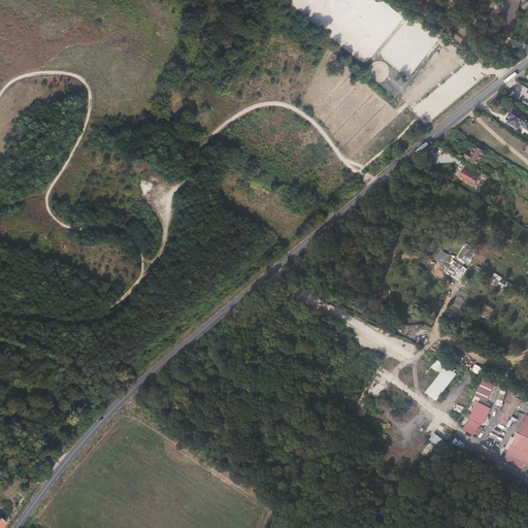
[(508,0),(502,31),(513,33),(520,0),(508,0)]
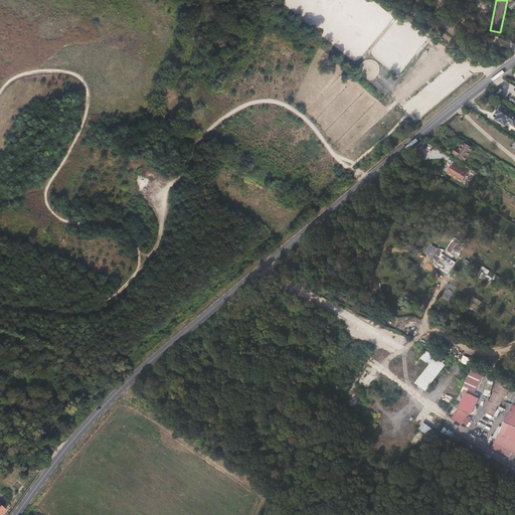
[(375,79),(369,87),(376,92),(382,84),(375,79)]
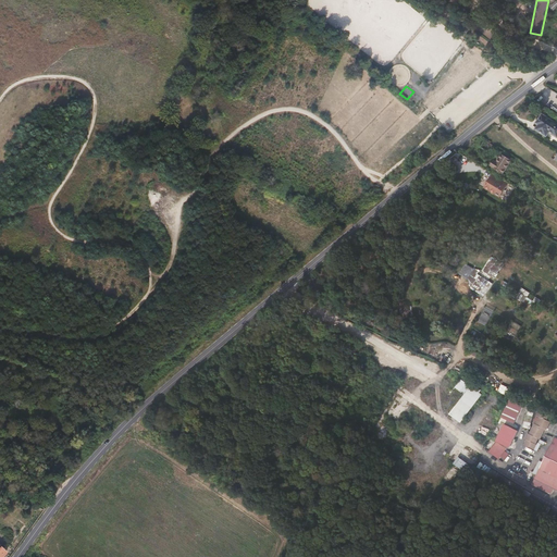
[(556,136),(556,124),(542,114),(539,120),(541,122),(539,125),(536,130),(546,136),(549,132),(556,136)]
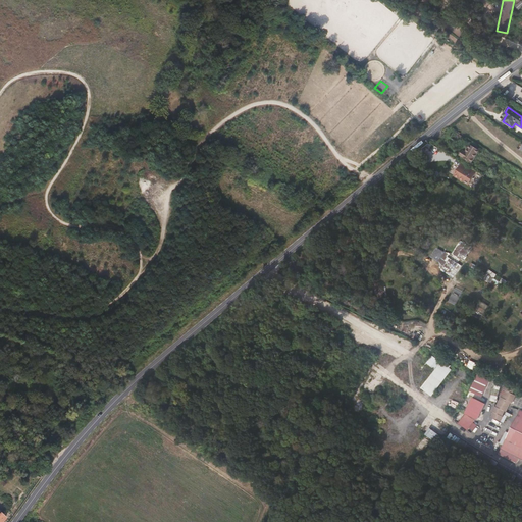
[(461,157),(473,163),(480,150),(468,144),(461,157)]
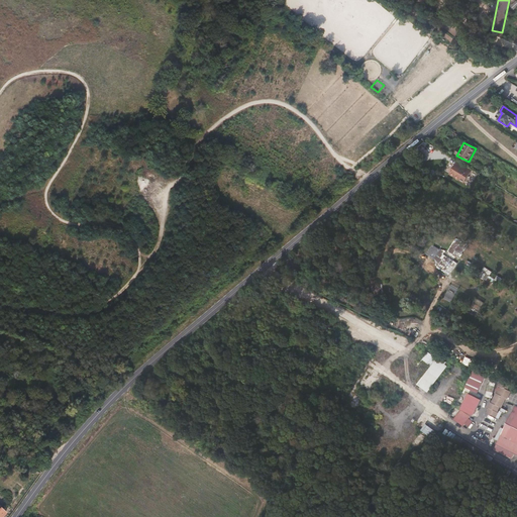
[(464,183),(472,170),(458,162),(456,166),(455,166),(451,173),(452,174),(452,175),(450,174),(464,183)]
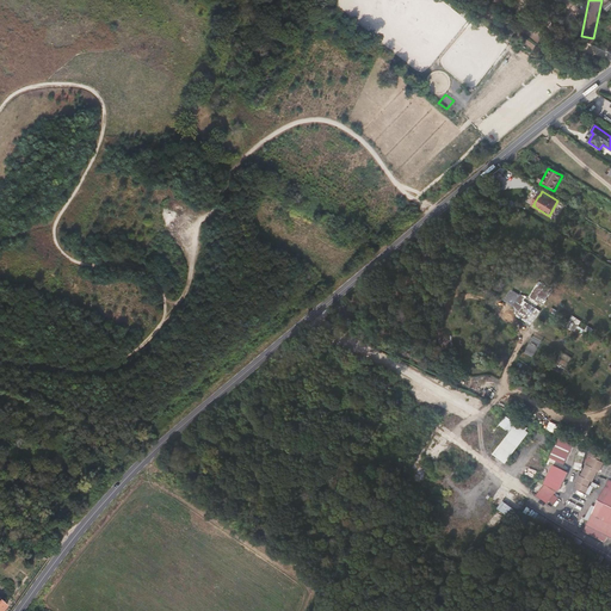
[(581,322),(573,315),(569,320),(575,323),(572,329),(574,331),(578,326),(578,325),(579,326),(581,322)]
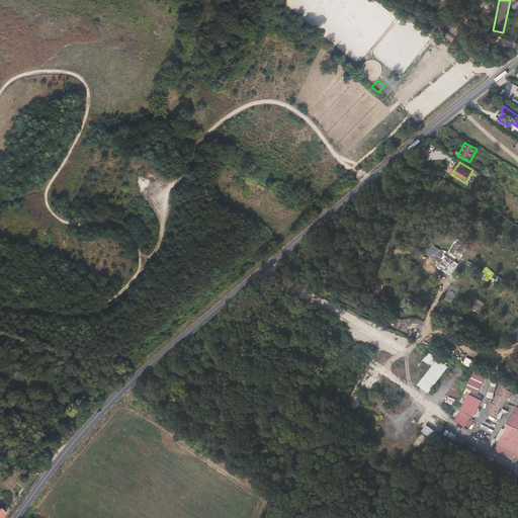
[(485,279),(488,274),(483,271),(482,270),(478,276),(484,280),(485,279)]
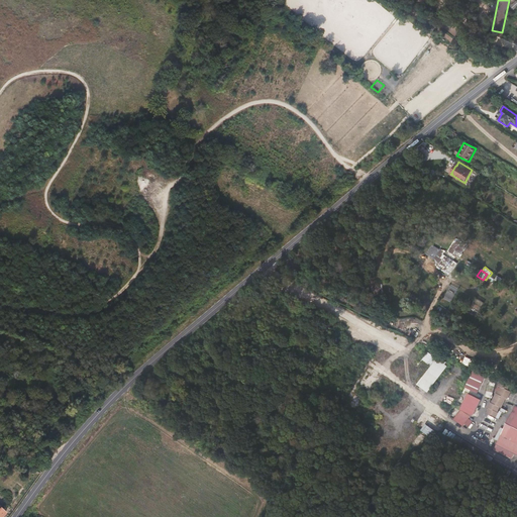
[(492,285),(495,279),(490,276),(489,275),(489,276),(486,280),(487,281),(487,282),(492,285)]
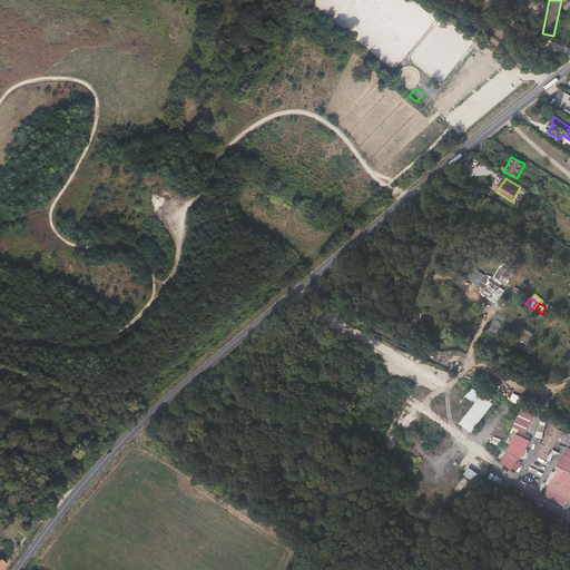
[(477,404),(482,396),(472,389),(465,396),(477,404)]
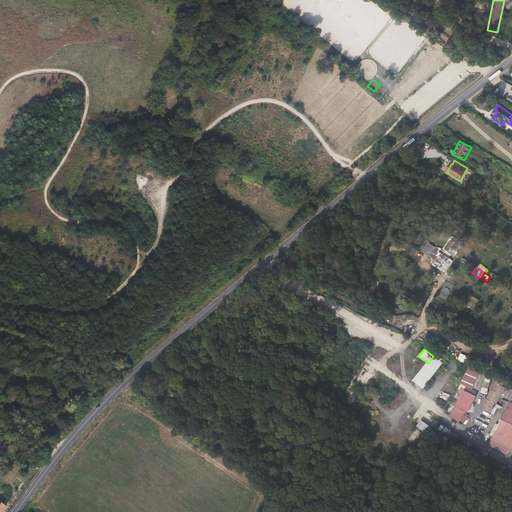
[(432,373),(442,360),(439,358),(440,358),(437,356),(426,369),(432,373)]
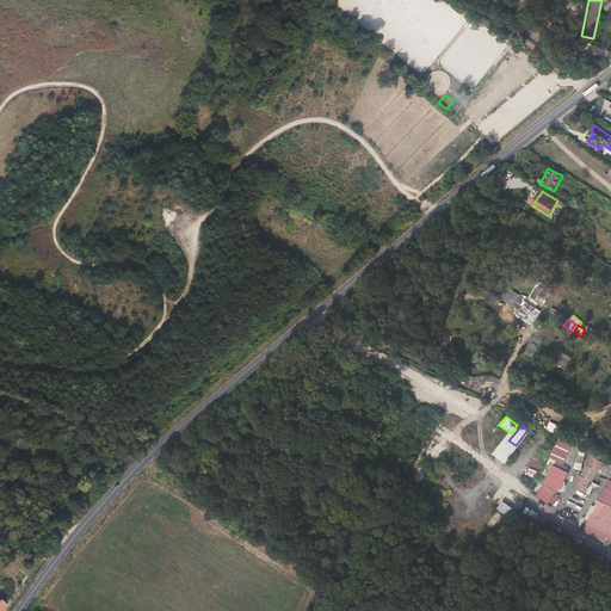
[(470,444),(480,430),(476,427),(471,434),(464,430),(460,438),(470,444)]
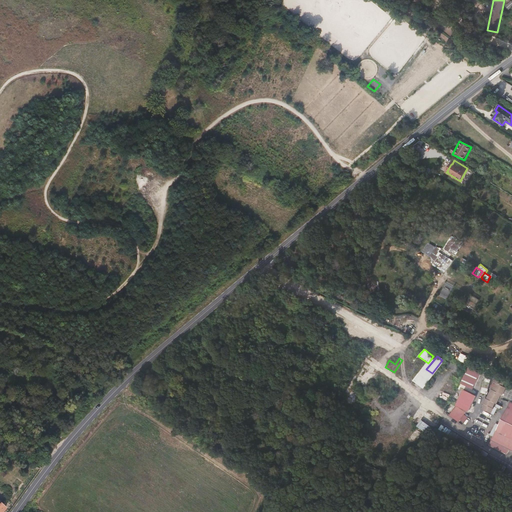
[(402,377),(410,366),(405,362),(397,373),(402,377)]
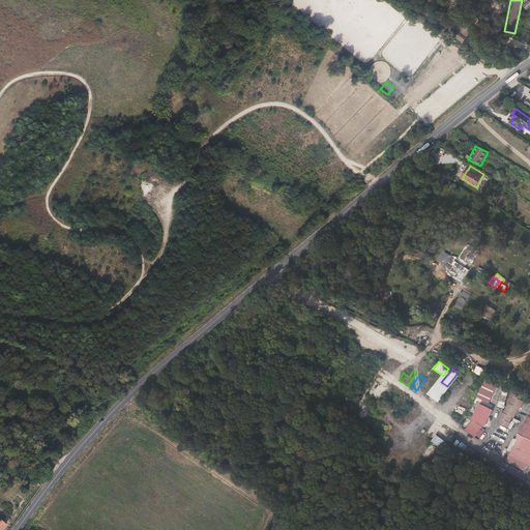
[(492,399),(499,382),(487,377),(479,392),(492,399)]
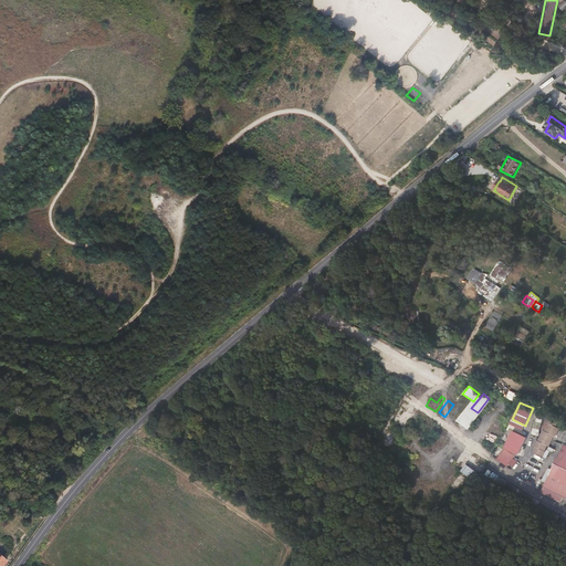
[(469,430),(480,415),(478,412),(471,408),(460,423),(469,430)]
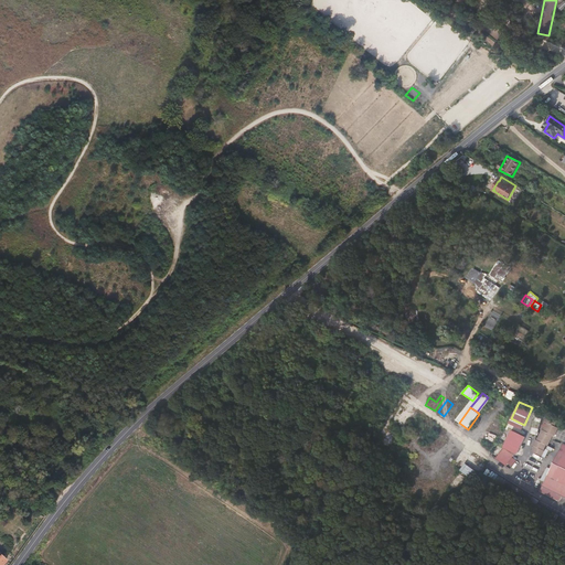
[(547,446),(553,435),(554,436),(558,428),(555,426),(557,420),(547,415),(545,422),(547,423),(544,430),(542,429),(537,440),(535,439),(533,446),(534,447),(532,451),(542,456),(545,451),(543,450),(546,445),(547,446)]
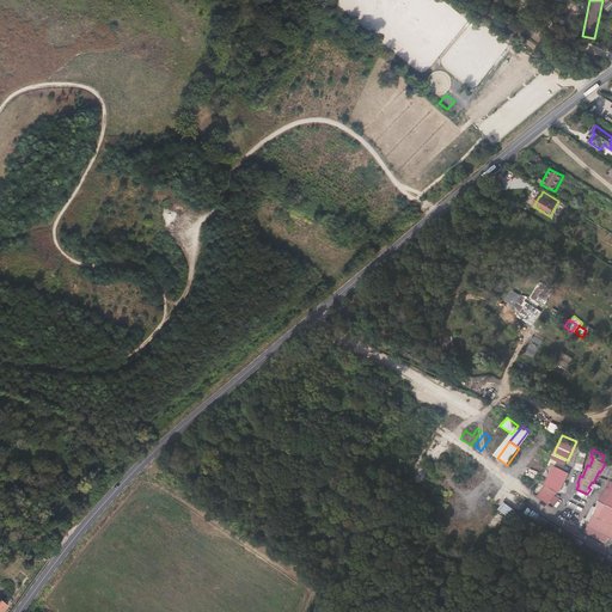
[(450,467),(470,478),(478,461),(459,451),(450,467)]
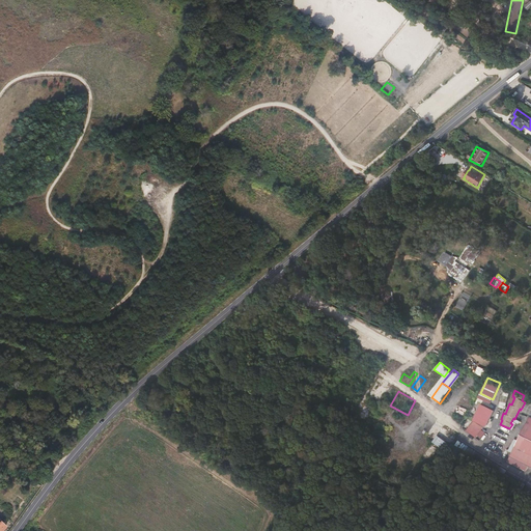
[(409,397),(422,406),(423,402),(411,394),(409,397)]
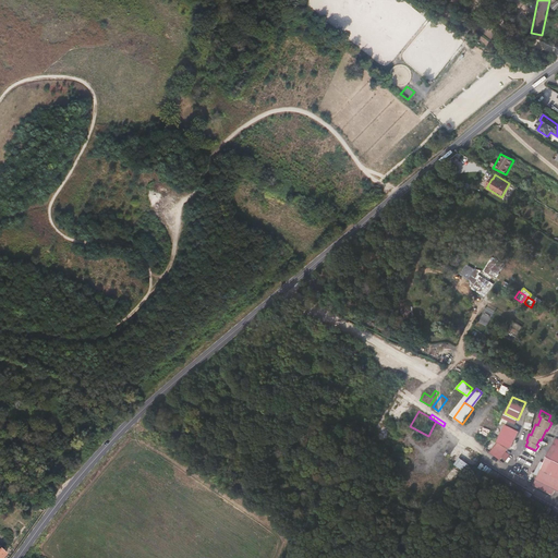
[(384,425),(375,443),(385,448),(393,431),(384,425)]
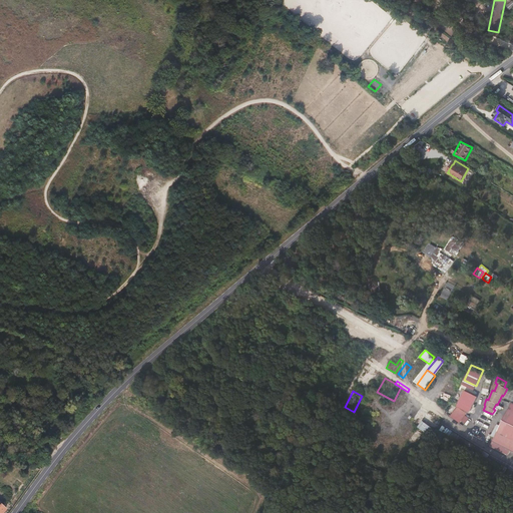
[(468,413),(476,396),(465,391),(457,407),(458,407),(468,413)]
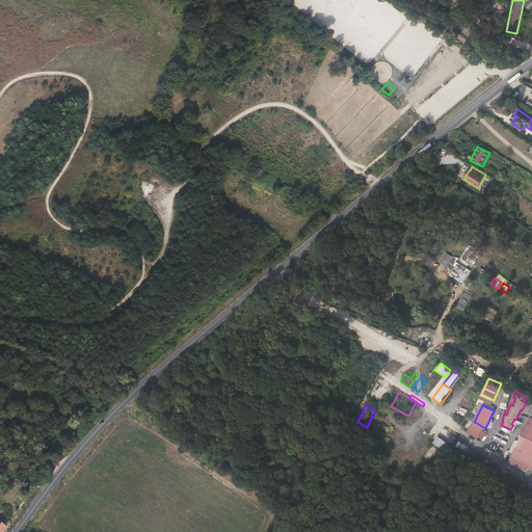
[(461,423),(466,416),(453,409),(449,417),(461,423)]
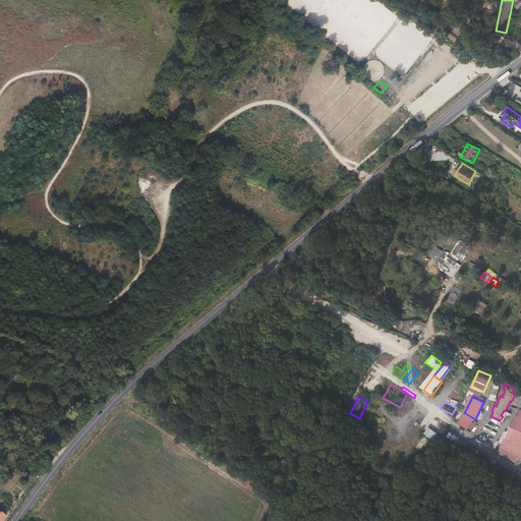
[(520,409),(501,448),(498,453),(516,462),(519,458),(520,458),(520,409)]
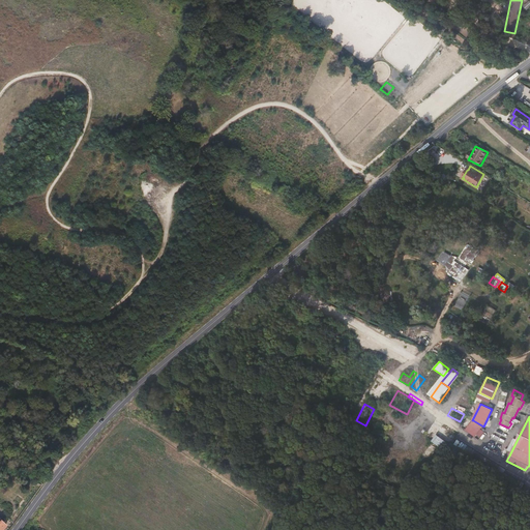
[(475,437),(482,428),(473,420),(472,420),(466,430),(475,437)]
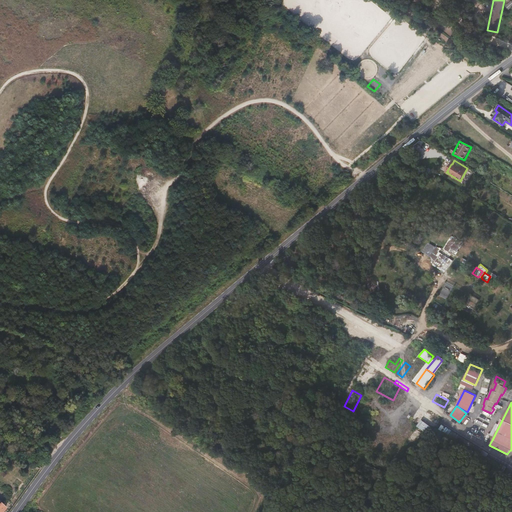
[(436,430),(422,420),(417,426),(430,436),(435,431),(436,430)]
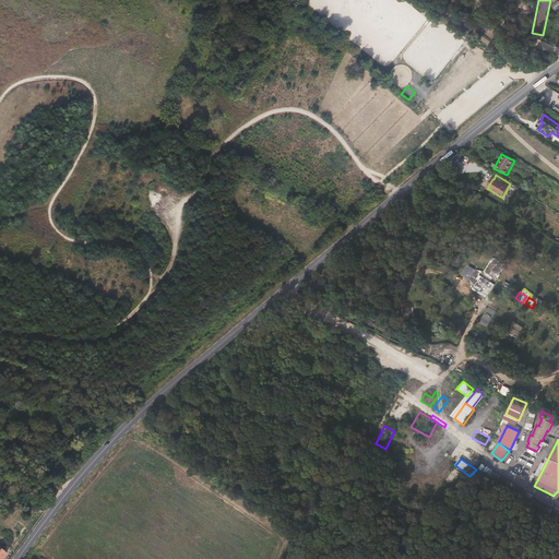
[(478,470),(490,477),(494,471),(483,463),(478,470)]
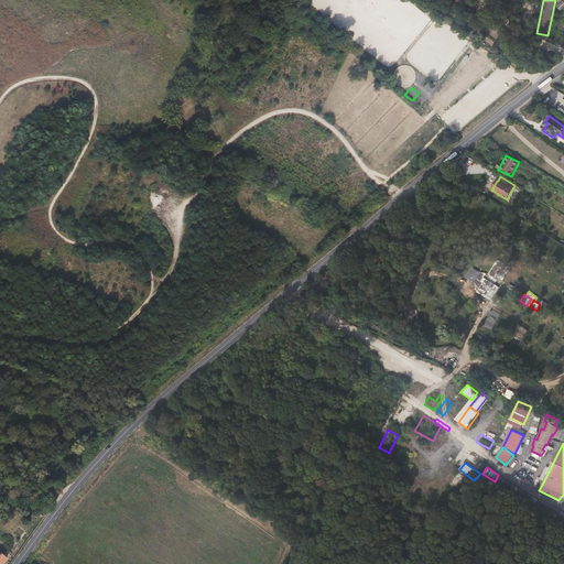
[(448,485),(456,490),(466,479),(458,473),(448,485)]
